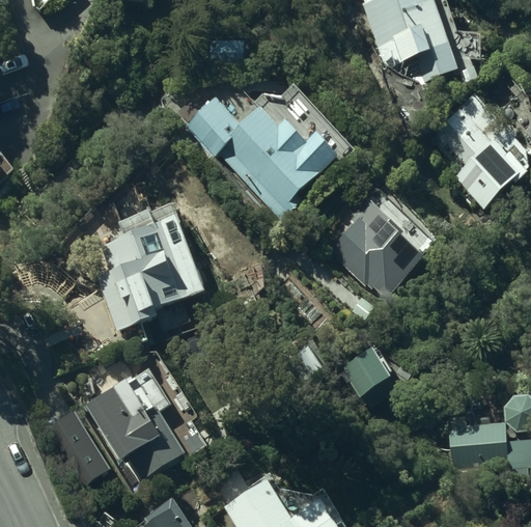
[(368,0),(362,2),(384,68),(416,57),(424,83),(459,71),(435,0),(368,0)]
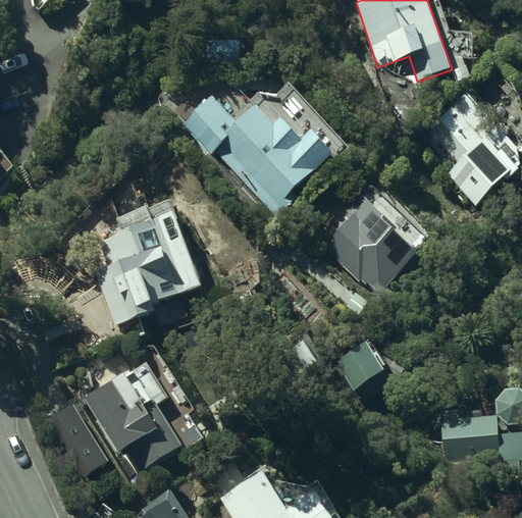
[(242,35),(205,37),(206,64),(243,63),(242,35)]
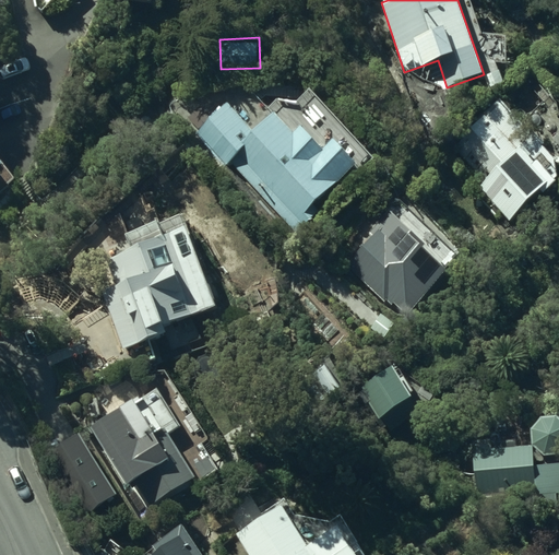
[(477,186),(508,217),(558,167),(558,155),(503,98),(454,148),(485,178),(477,186)]
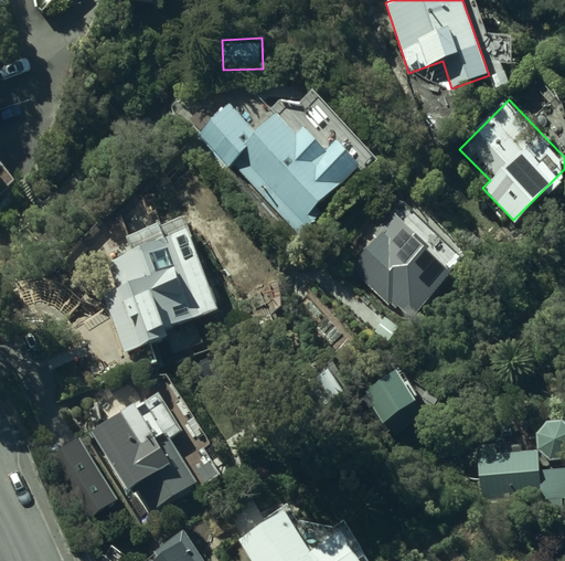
[(233,103),(199,134),(227,166),(233,160),(298,232),(321,210),(316,203),(359,166),(336,140),(327,148),(306,125),(298,133),(280,113),(259,131),(233,103)]
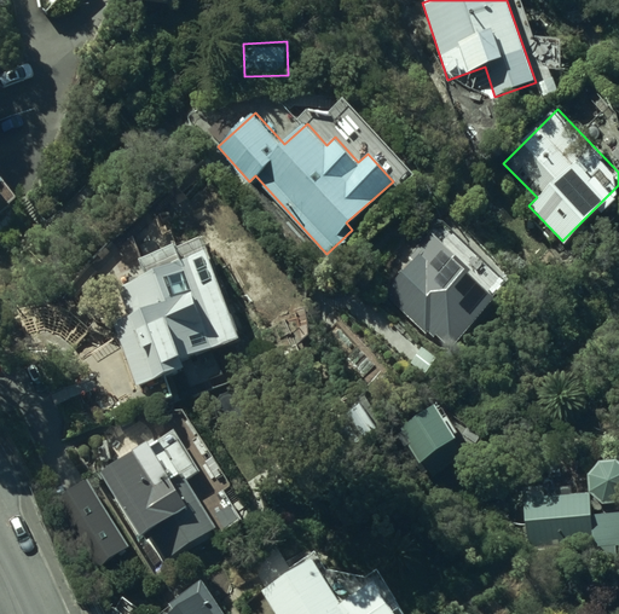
[(0,180),(0,207),(12,198),(0,180)]
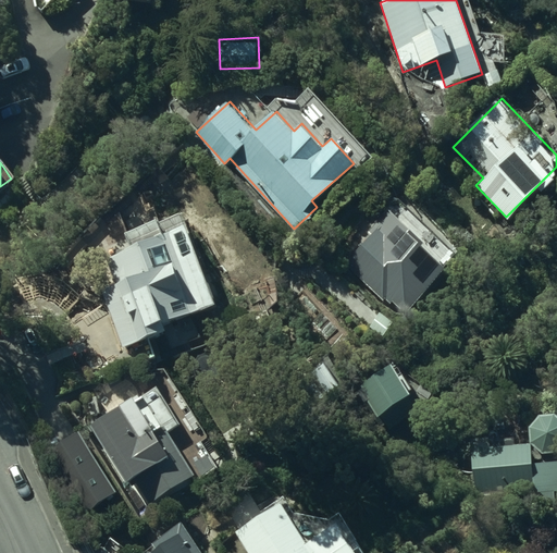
[(118,285),(101,291),(121,346),(165,331),(163,323),(218,304),(184,209),(160,217),(151,193),(120,205),(125,220),(139,216),(143,224),(124,231),(130,246),(137,244),(139,248),(109,260),(118,285)]
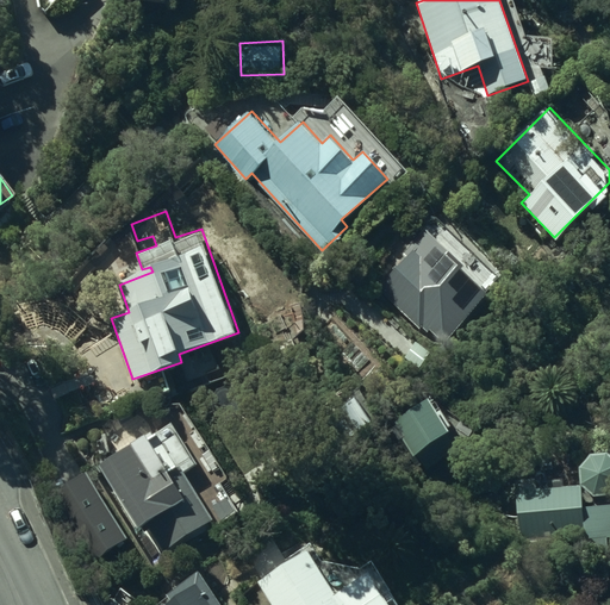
[(429,232),(377,285),(419,328),(424,323),(442,341),(491,294),(429,232)]
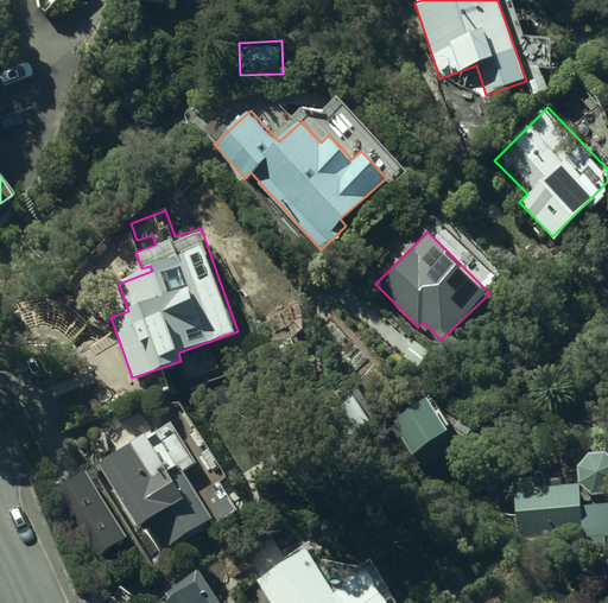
[(424,399),(393,418),(423,467),(454,448),(424,399)]
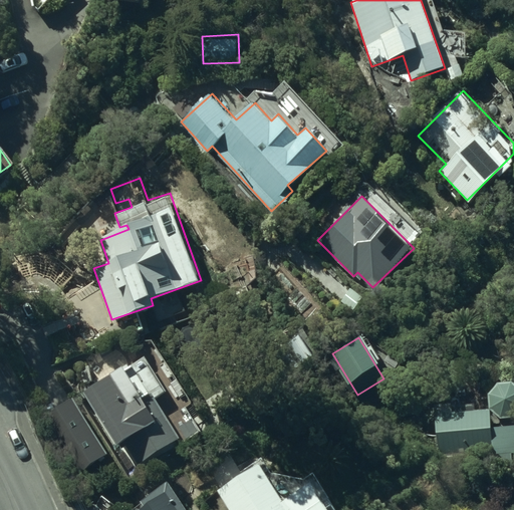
[(111,375),(107,368),(88,379),(92,387),(82,393),(115,446),(123,441),(138,463),(179,438),(166,417),(191,402),(157,347),(111,375)]
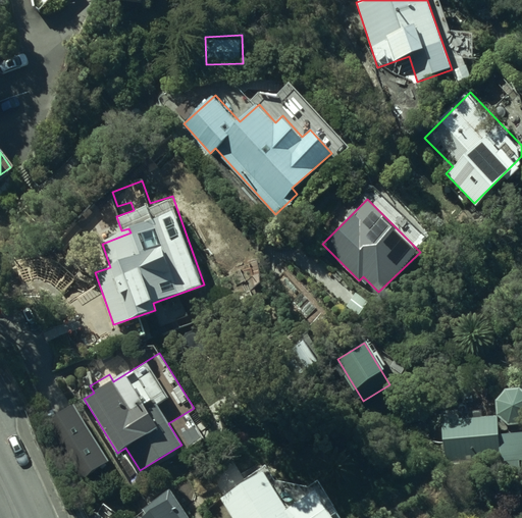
[(521,385),(493,387),(494,411),(440,415),(444,459),(493,456),(494,473),(521,471),(521,385)]
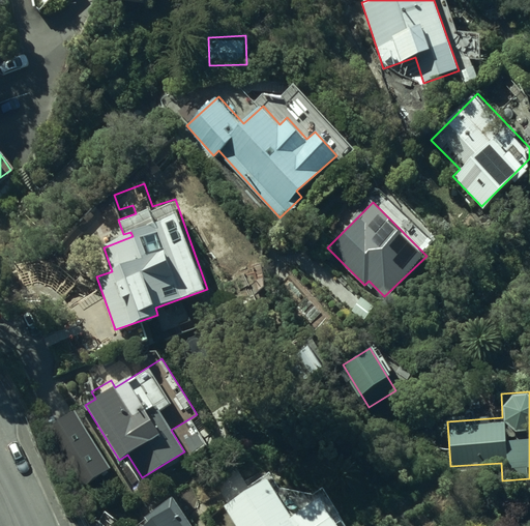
[(92,483),(112,471),(72,408),(54,420),(92,483)]
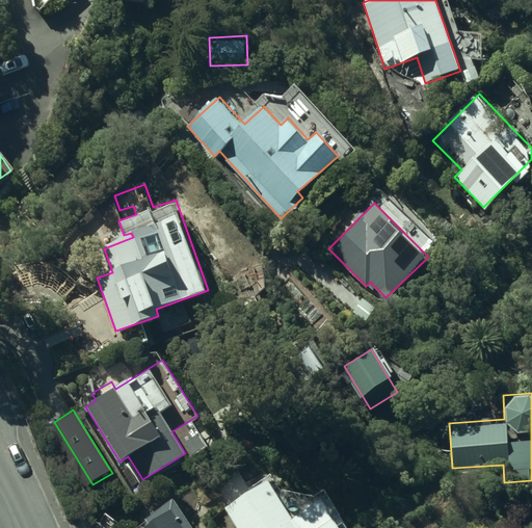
[(266,479),(228,505),(242,526),(239,527),(338,527),(320,501),(294,519),(266,479)]
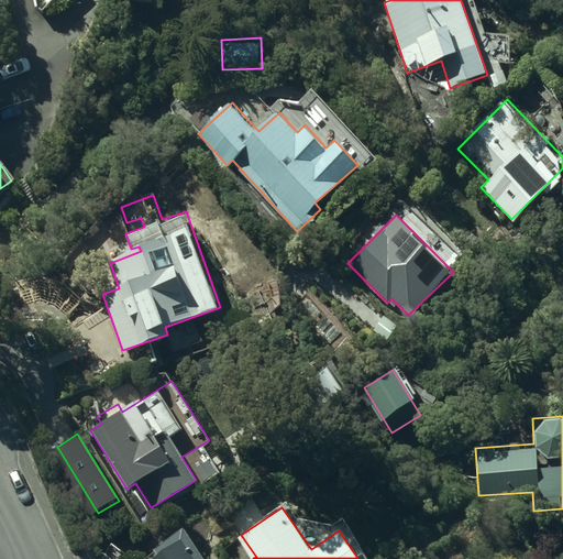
[(202,558),(181,529),(139,558),(202,558)]
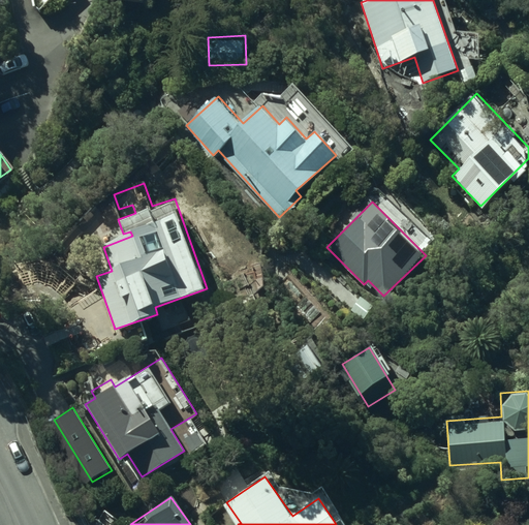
All buildings are outlined.
